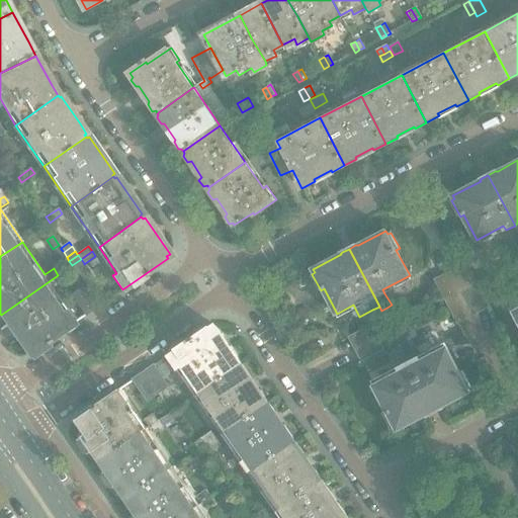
[(81,259),(72,265),(75,269),(84,263),(81,259)]
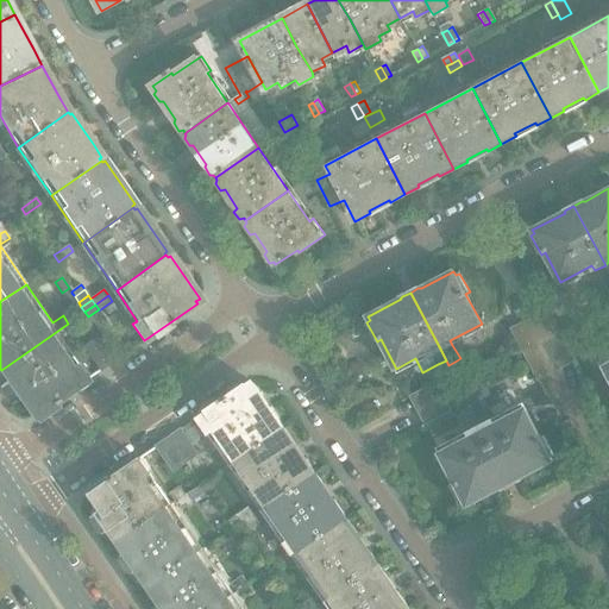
[(99,309),(88,316),(94,326),(105,319),(99,311),(99,309)]
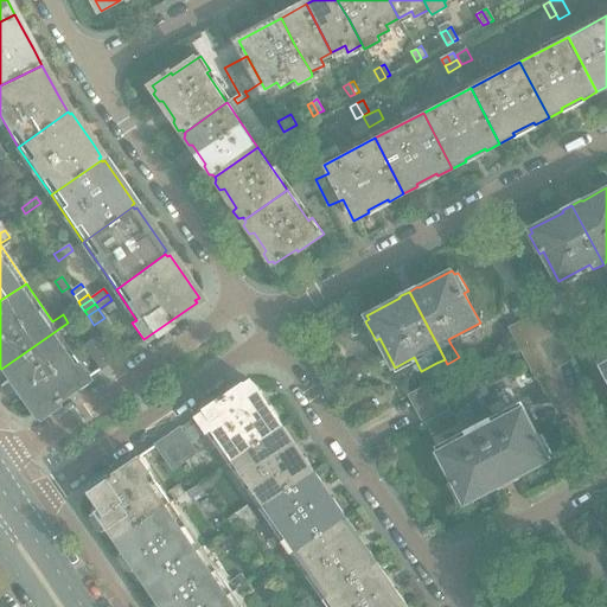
[(560,334),(547,310),(532,317),(545,342),(560,334)]
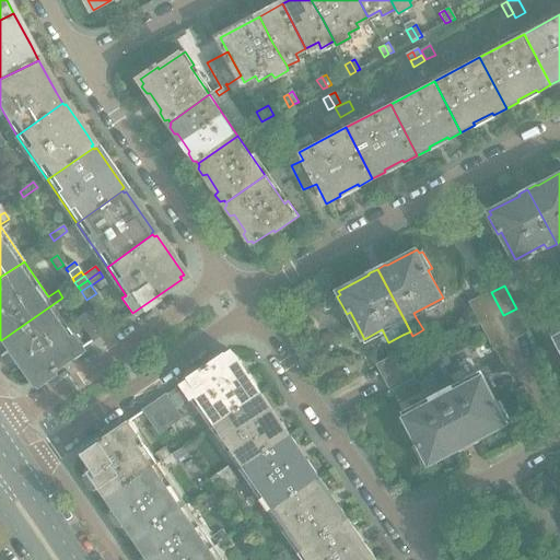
[(491,292),(482,296),(494,319),(503,315),(491,292)]
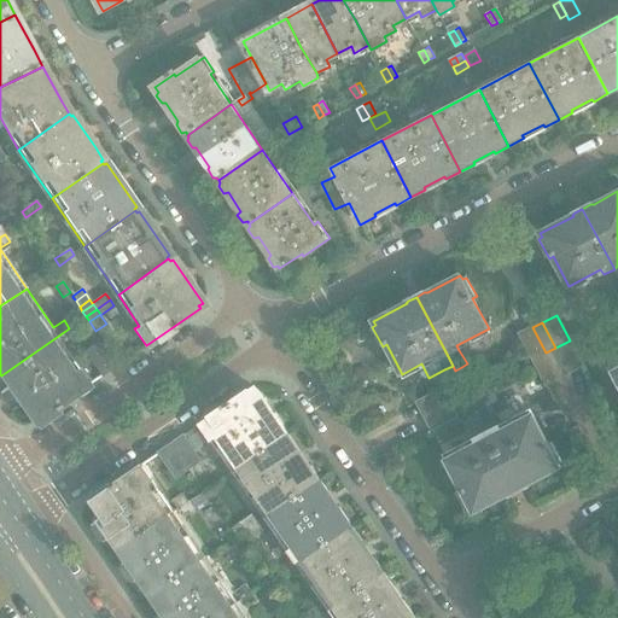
[(106,324),(95,331),(103,340),(114,333),(106,324)]
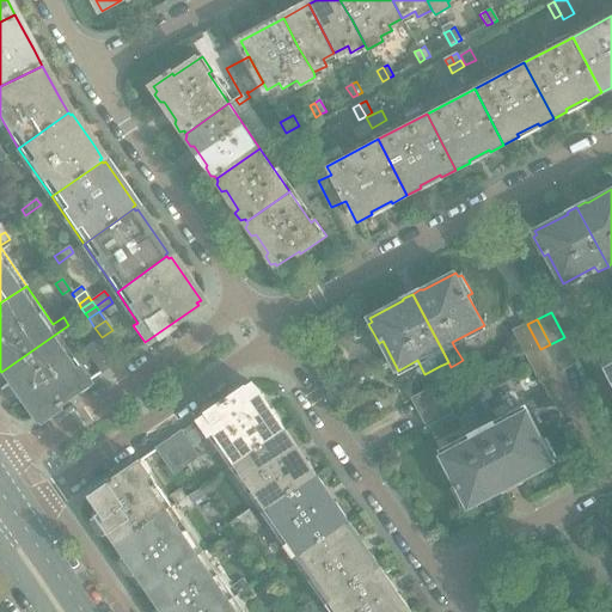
[(540,349),(527,324),(514,331),(527,356),(540,349)]
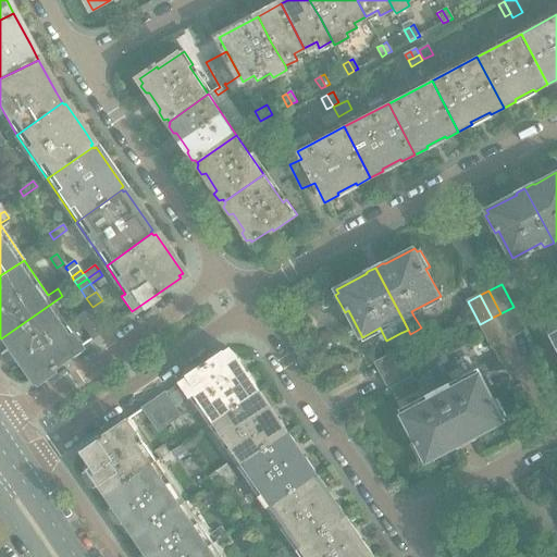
[(83,346),(58,309),(67,302),(62,296),(1,338),(31,382),(34,380),(83,346)]
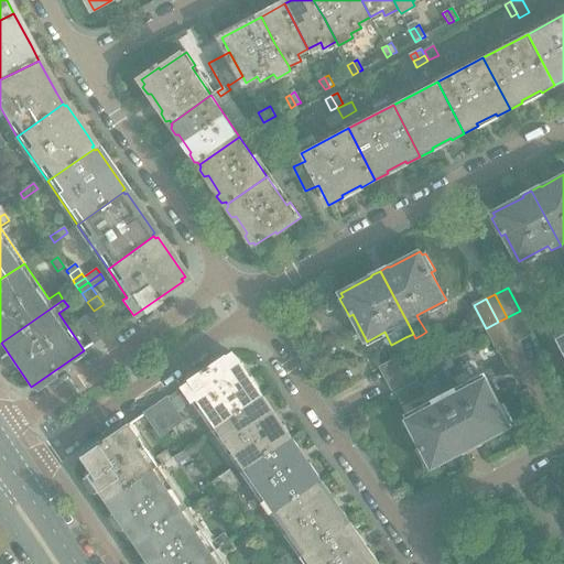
[(532,334),(520,311),(507,317),(519,340),(532,334)]
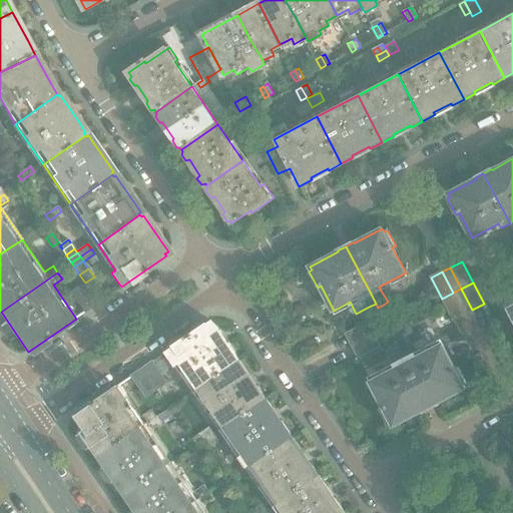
[(94,306),(81,286),(70,293),(84,313),(94,306)]
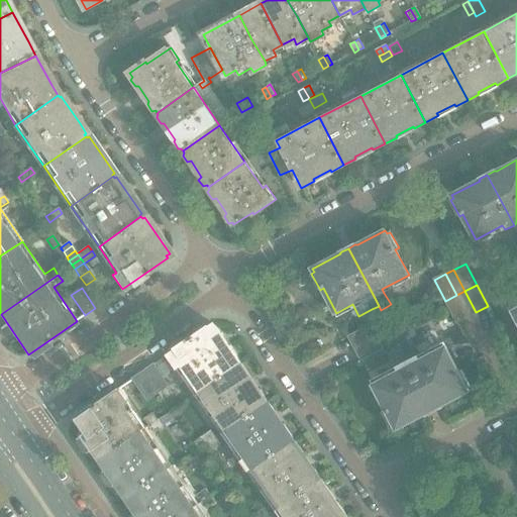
[(464,291),(456,295),(468,316),(476,312),(464,291)]
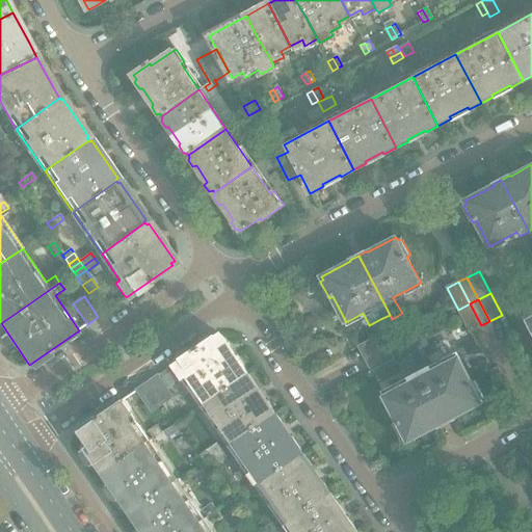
[(481,325),(470,303),(458,310),(470,331),(481,325)]
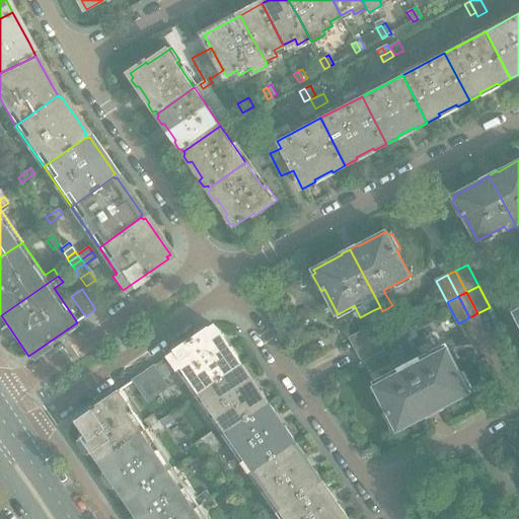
[(380,307),(373,310),(377,320),(385,316),(382,311),(380,307)]
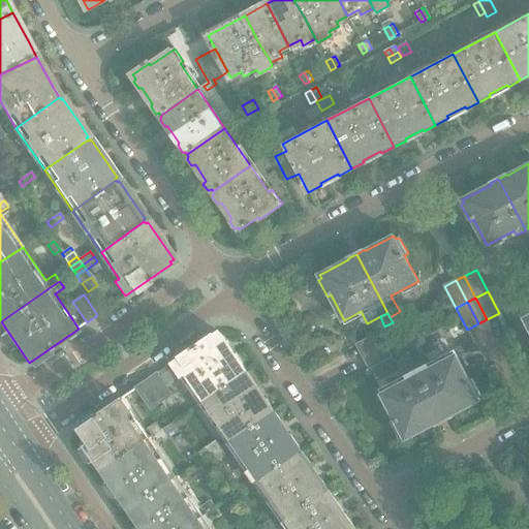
[(246,371),(226,343),(219,333),(214,335),(213,336),(173,364),(201,401),(246,371)]
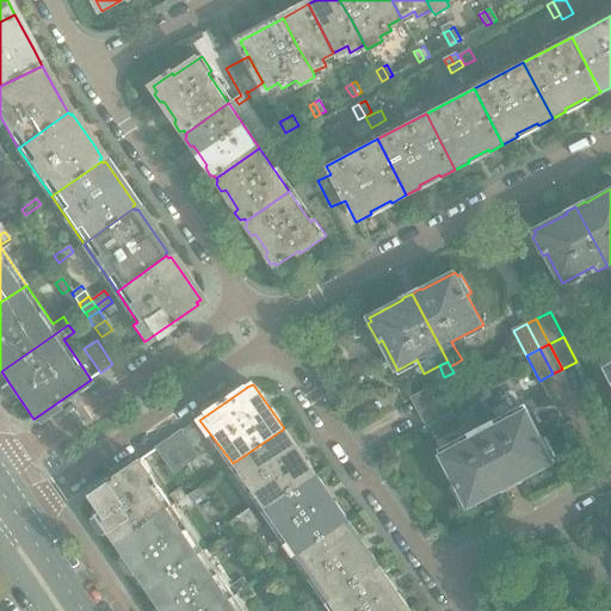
[(444,399),(437,386),(412,399),(419,412),(444,399)]
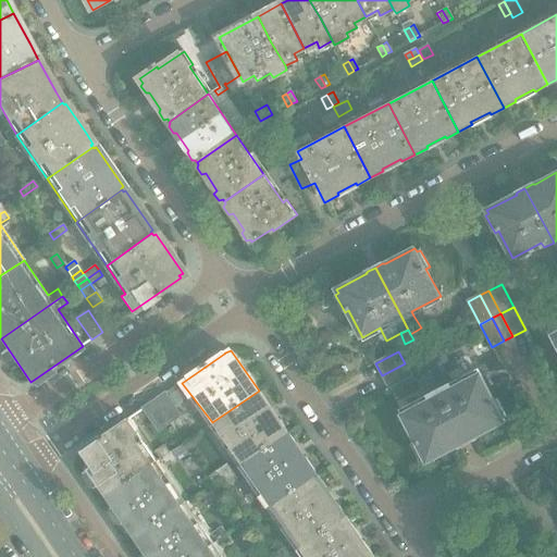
[(411,376),(405,363),(382,375),(390,388),(411,376)]
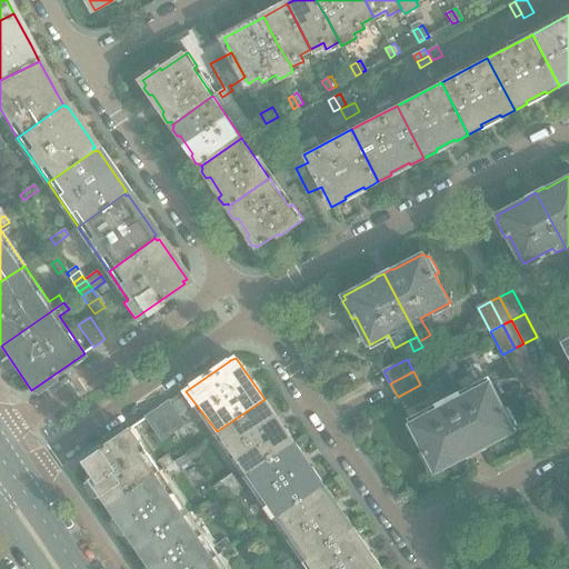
[(443,389),(438,379),(431,382),(436,392),(443,389)]
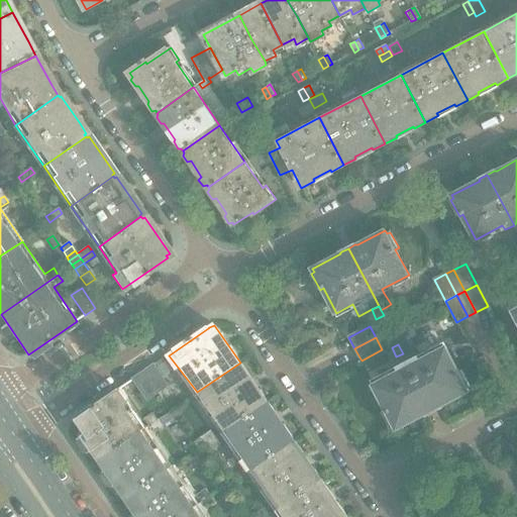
[(468,388),(471,387),(462,371),(458,372),(445,345),(418,360),(416,356),(407,362),(434,411),(440,408),(441,406),(469,391),(468,388)]
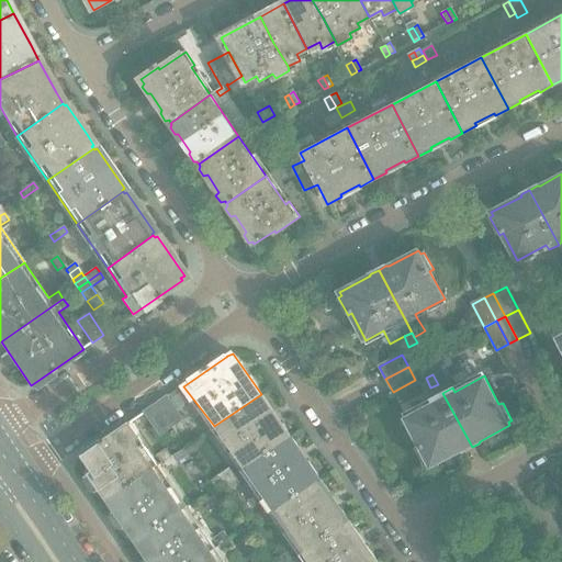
[(472,447),(442,393),(431,398),(434,403),(405,418),(419,446),(416,448),(426,465),(429,463),(430,467),(461,451),(463,451),(472,447)]
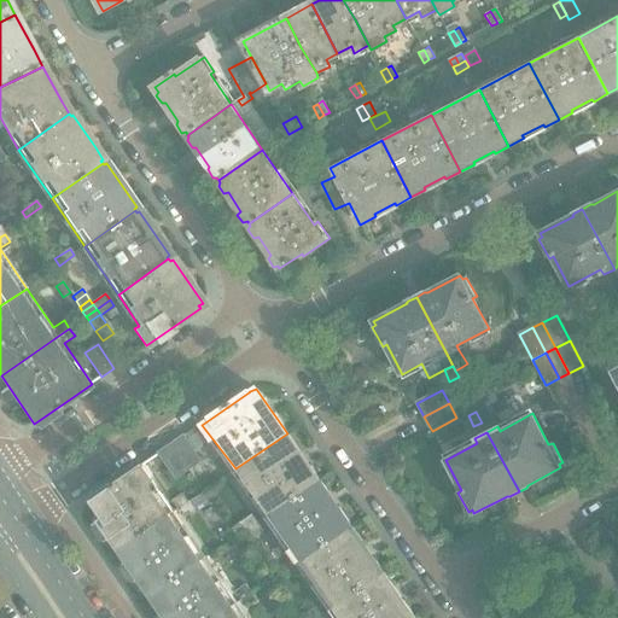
[(320,481),(301,453),(287,433),(235,468),(270,514),(320,481)]
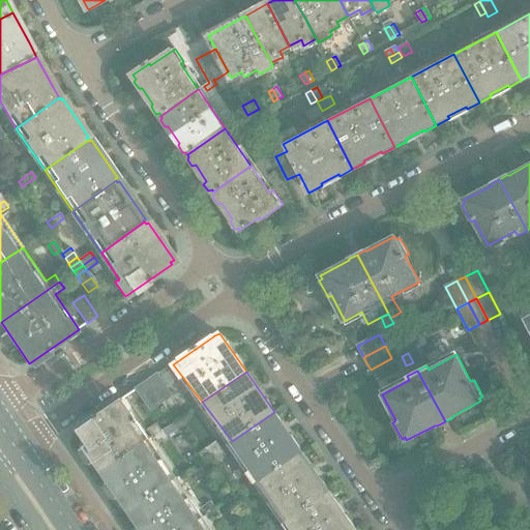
[(174,395),(157,375),(149,381),(167,407),(175,401),(173,396),(174,395)]
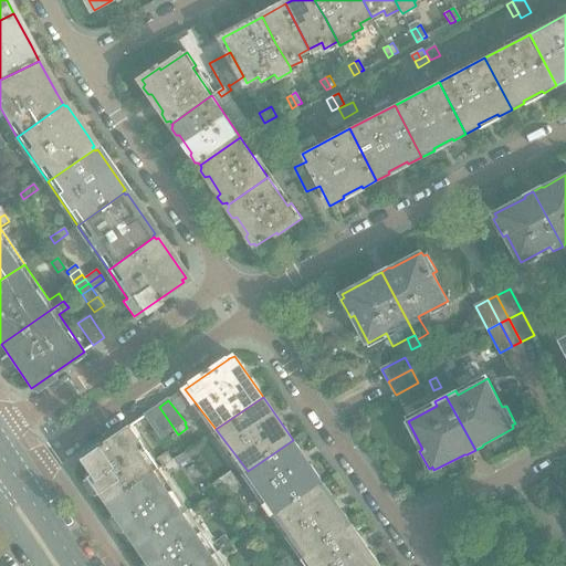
[(178,435),(159,407),(147,416),(164,438),(173,431),(176,437),(178,435)]
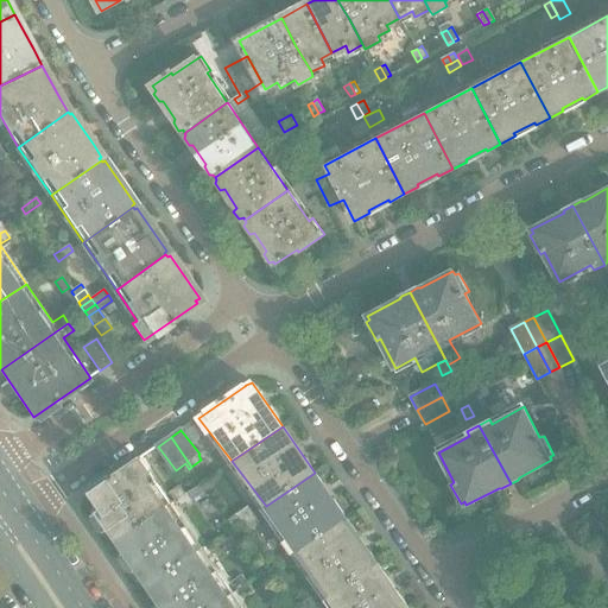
[(119,540),(185,493),(181,486),(169,494),(140,457),(90,493),(101,510),(96,512),(97,514),(100,512),(119,540)]
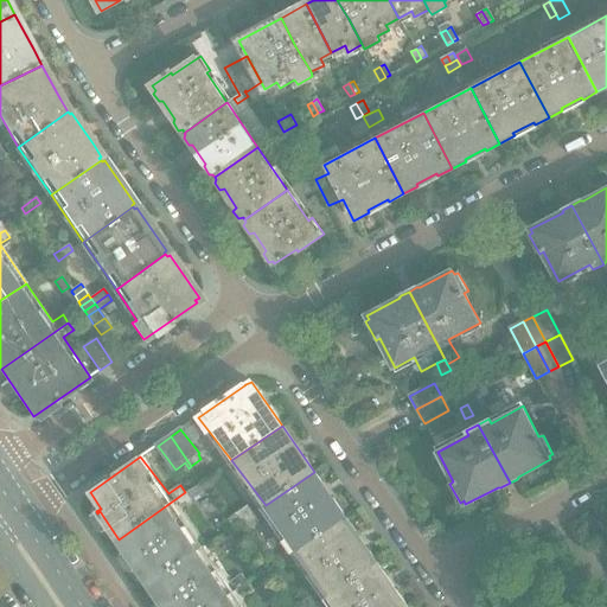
[(346,518),(333,499),(314,472),(266,505),(298,551),(346,518)]
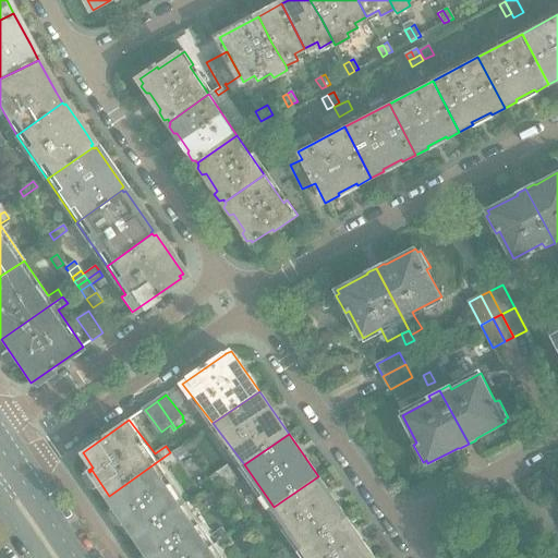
[(187,501),(166,469),(177,461),(170,452),(109,496),(126,521),(137,536),(187,501)]
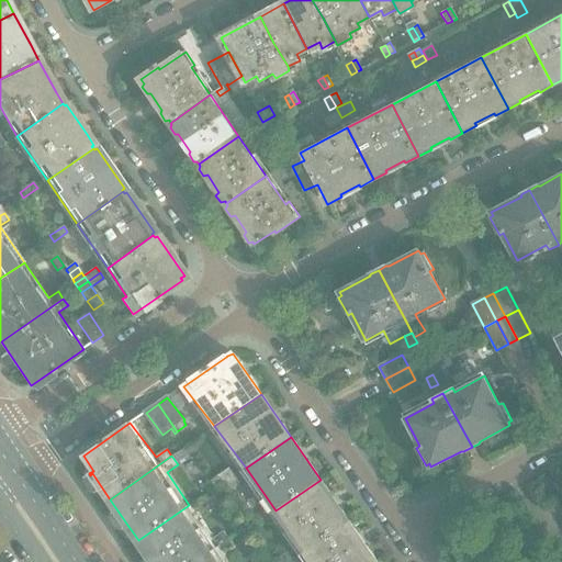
[(235,476),(229,468),(220,475),(225,483),(235,476)]
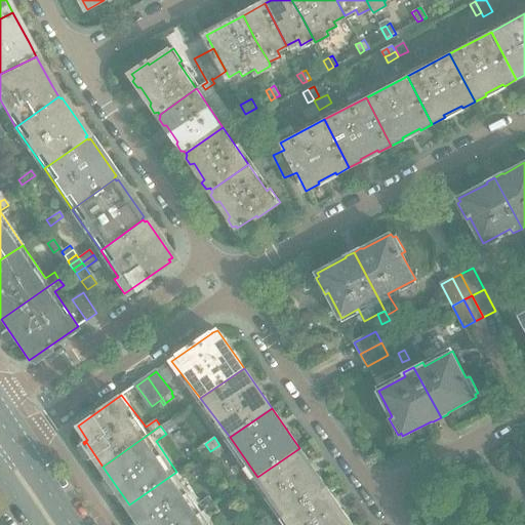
[(225,452),(219,445),(210,451),(215,458),(225,452)]
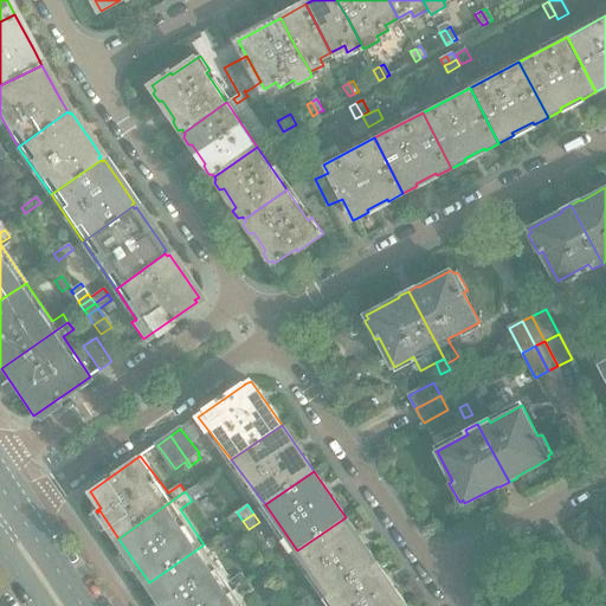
[(376,562),(368,549),(346,517),(297,550),(329,595),(376,562)]
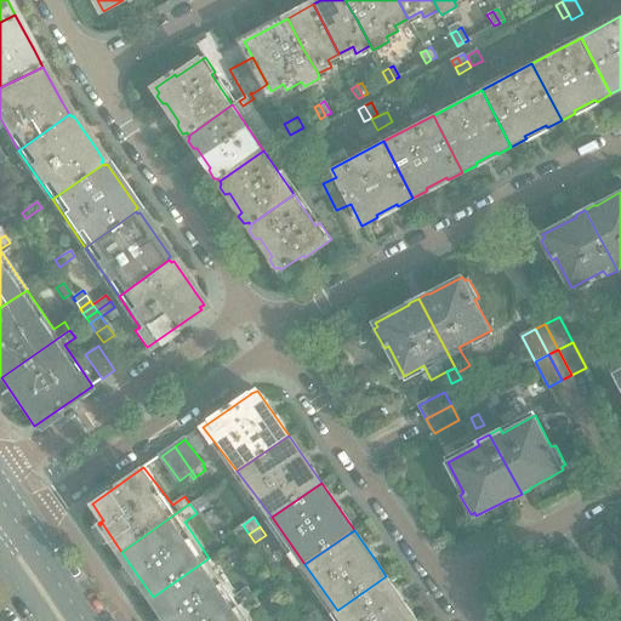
[(169,620),(216,620),(254,597),(248,587),(235,596),(209,558),(153,597),(169,620)]
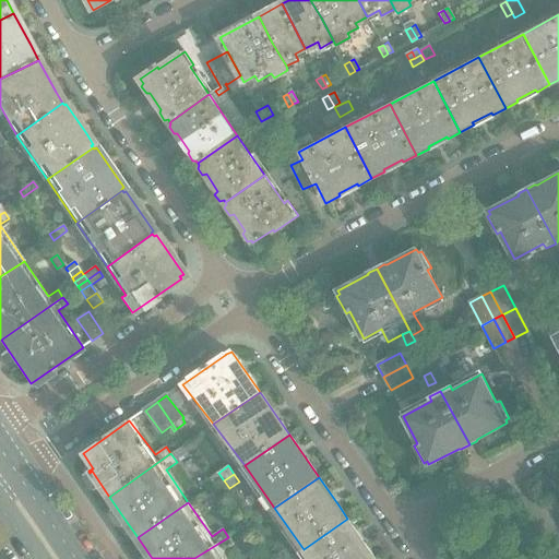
[(375,558),(366,544),(347,519),(304,549),(310,558),(375,558)]
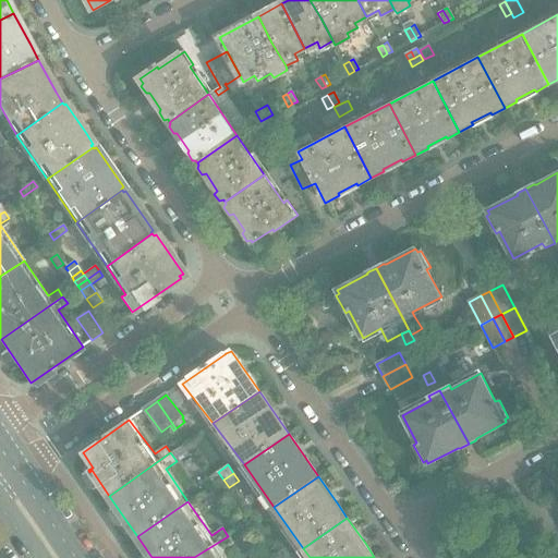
[(227,557),(222,550),(232,544),(228,536),(194,557),(227,557)]
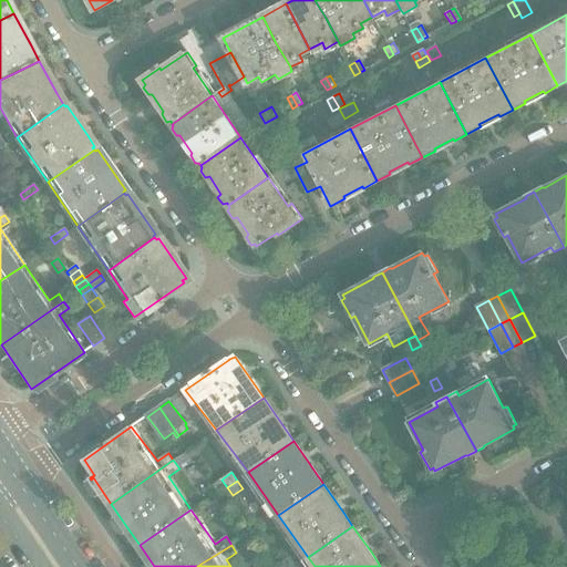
[(294,566),(296,565),(290,557),(279,565),(281,566),(294,566)]
